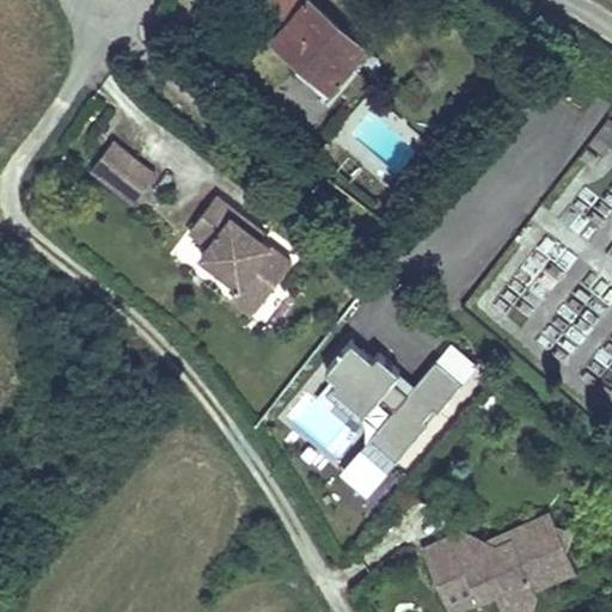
[(304,0),(259,0),(248,14),(275,37),(306,1),(304,0)]
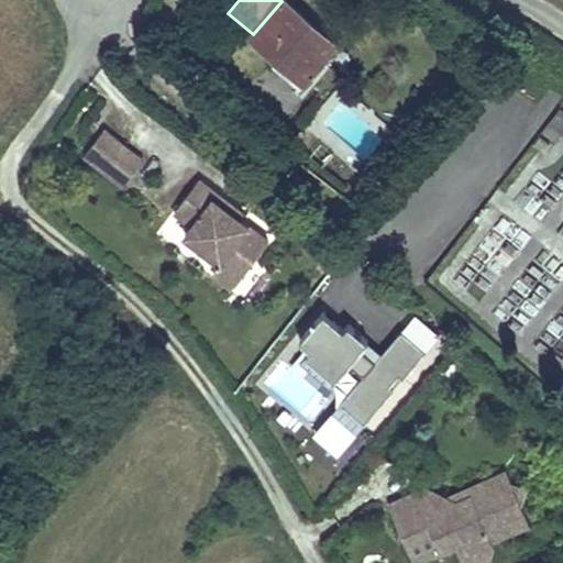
[(283,0),(282,1),(253,34),(278,56),(274,62),(299,84),(308,75),(335,43),(286,0),(283,0)]
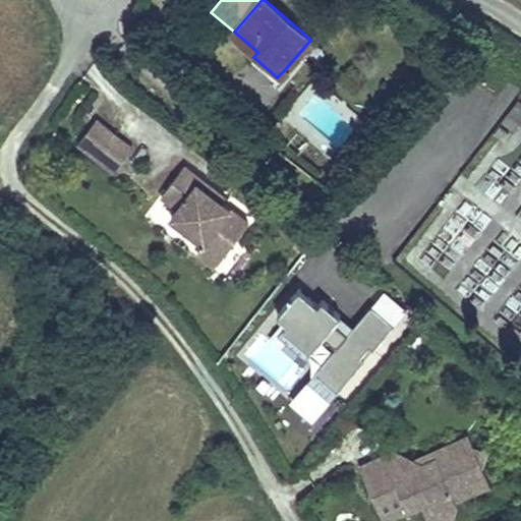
[(520,101),(517,99),(502,119),(514,129),(519,123),(520,124),(520,101)]
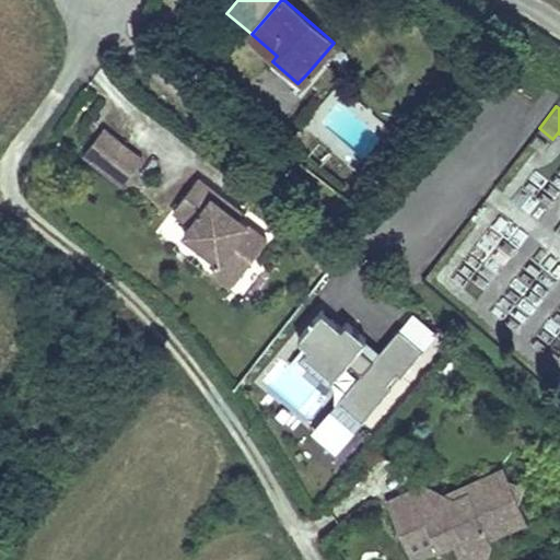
[(135,168),(93,136),(72,162),(114,195),(135,168)]
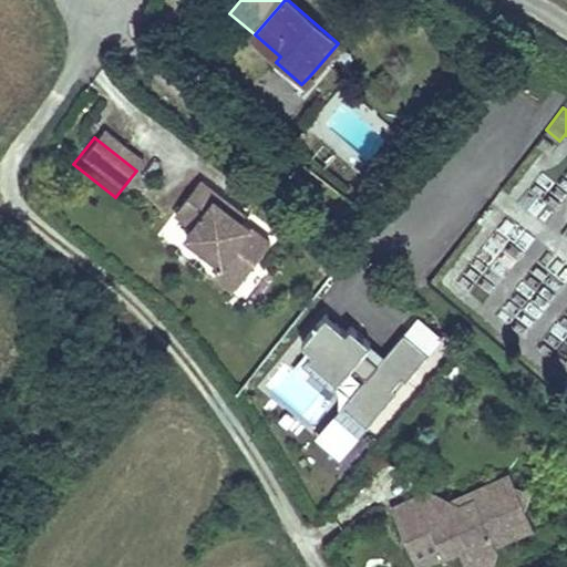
[(214,271),(237,289),(269,245),(240,224),(213,204),(217,198),(198,184),(169,222),(186,234),(178,245),(214,271)]
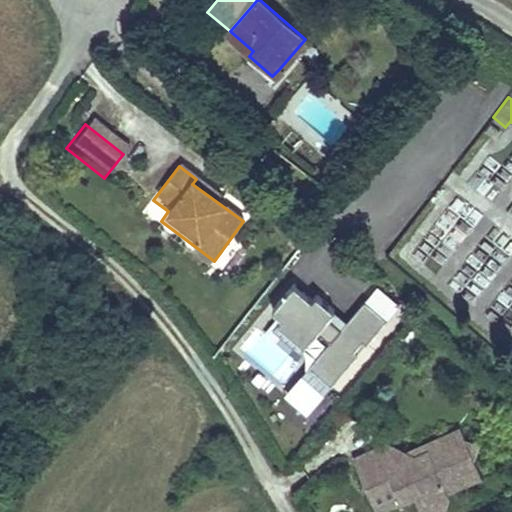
[(192,184),(217,202),(221,197),(196,179),(192,184)]
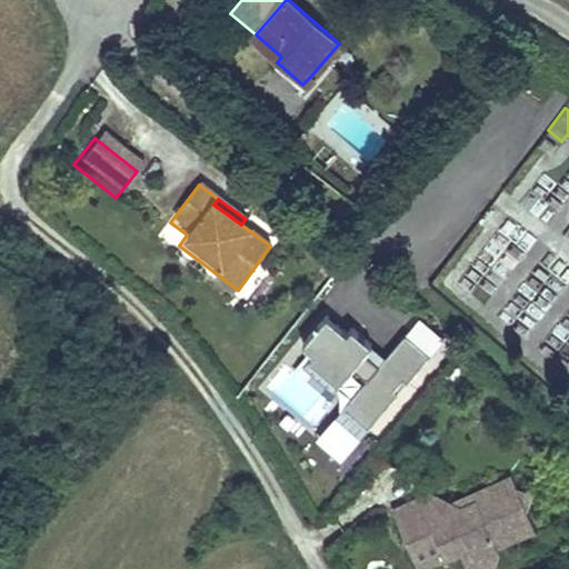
[(232,297),(238,290),(215,272),(209,280),(232,297)]
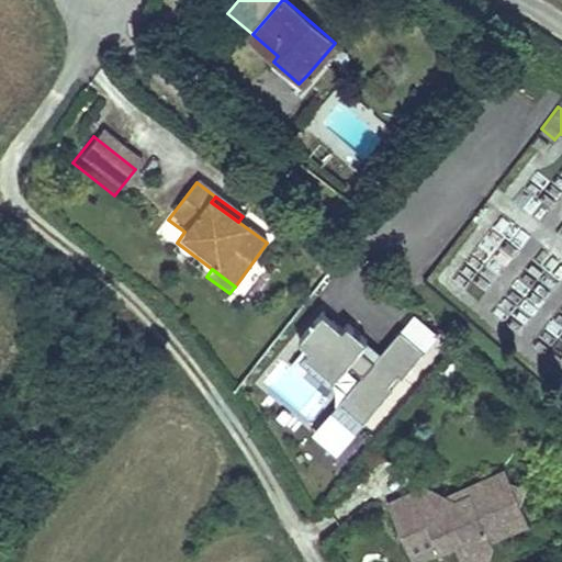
[(359,429),(438,333),(414,313),(381,352),(325,307),(299,339),(311,349),(298,366),(343,402),(335,409),(359,429)]
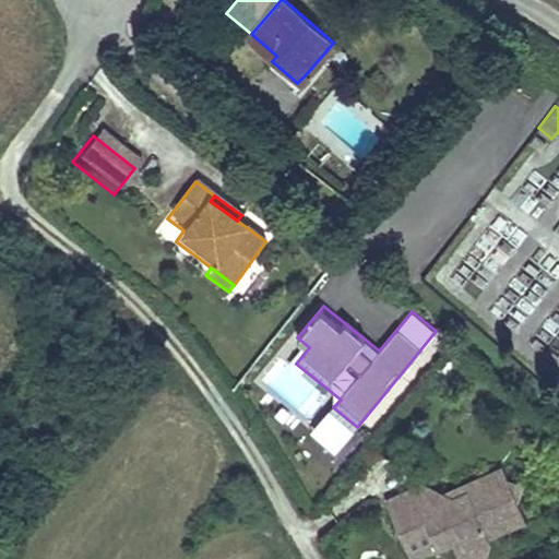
[(438,492),(438,491),(417,483),(382,497),(395,530),(421,520),(431,546),(448,538),(454,554),(488,540),(485,533),(521,519),(512,497),(516,485),(504,478),(500,466),(460,483),(463,490),(449,497),(438,492)]
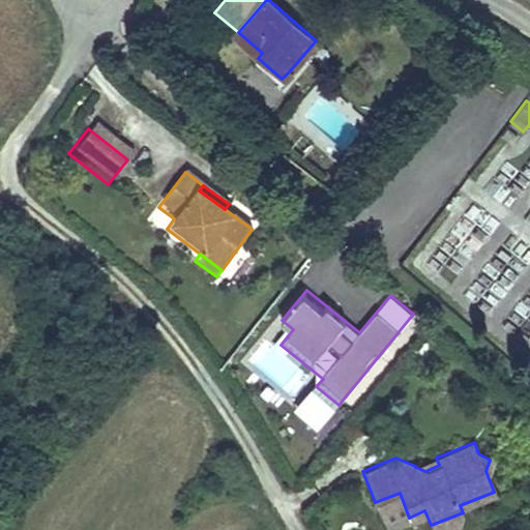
[(425,471),(439,465),(436,458),(415,466),(415,467),(425,471)]
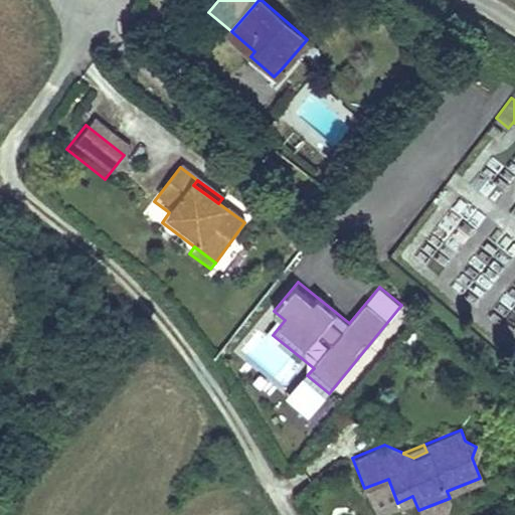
[(374,512),(397,503),(388,479),(364,488),(374,512)]
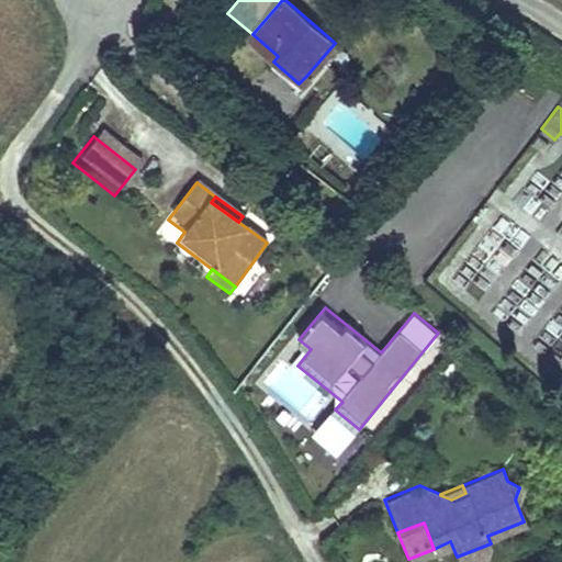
[(482,561),(491,543),(457,557),(471,561),(482,561)]
